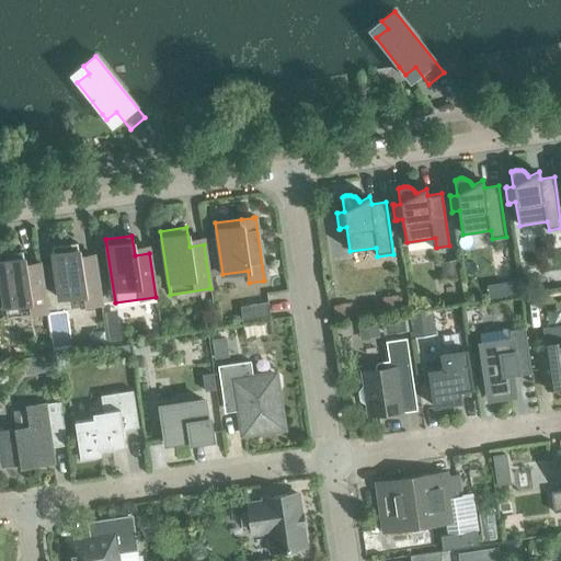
[(80,263),(77,243),(50,247),(54,264),(57,286),(58,299),(83,295),(86,307),(100,305),(101,305),(94,261),(80,263)]
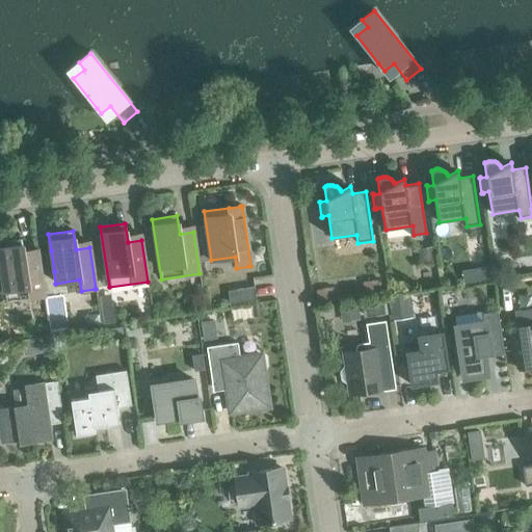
[(24,258),(21,238),(0,241),(0,264),(1,272),(5,302),(44,296),(37,256),(24,258)]
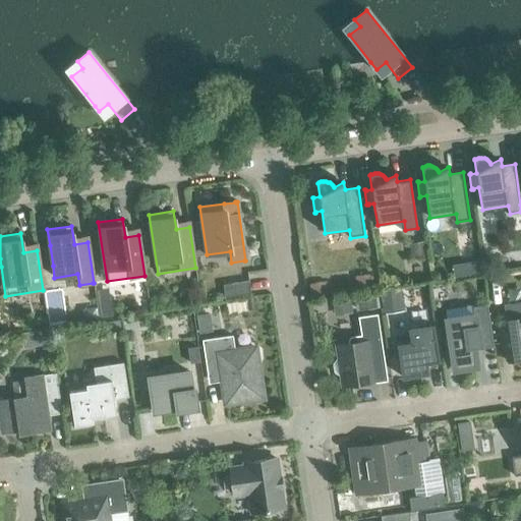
[(425,241),(408,243),(410,257),(426,255),(425,241)]
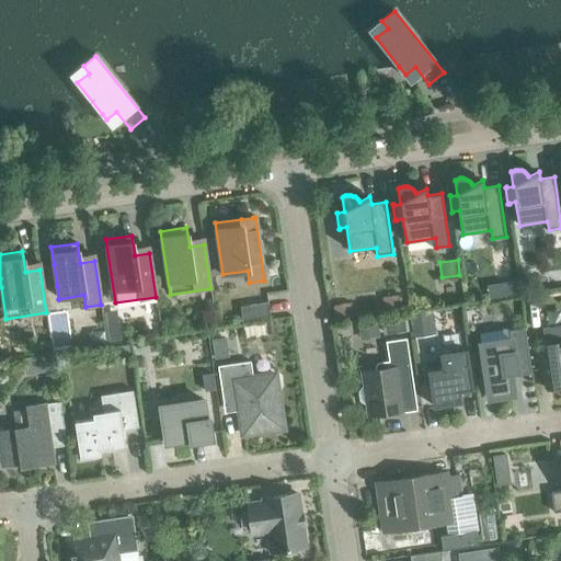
[(54,264),(43,266),(46,288),(57,286),(54,264)]
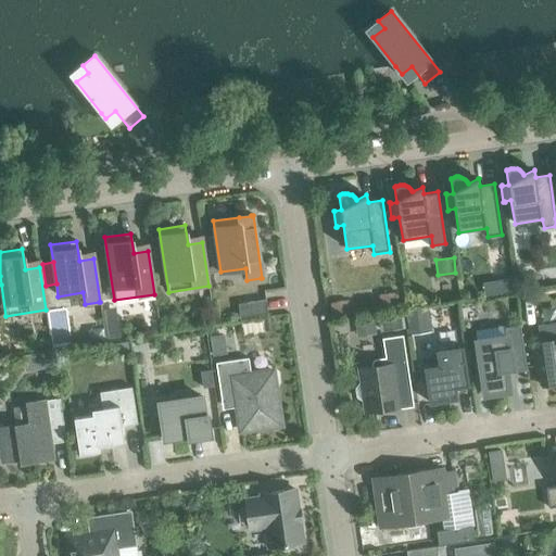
[(514,278),(497,280),(500,294),(515,292),(514,278)]
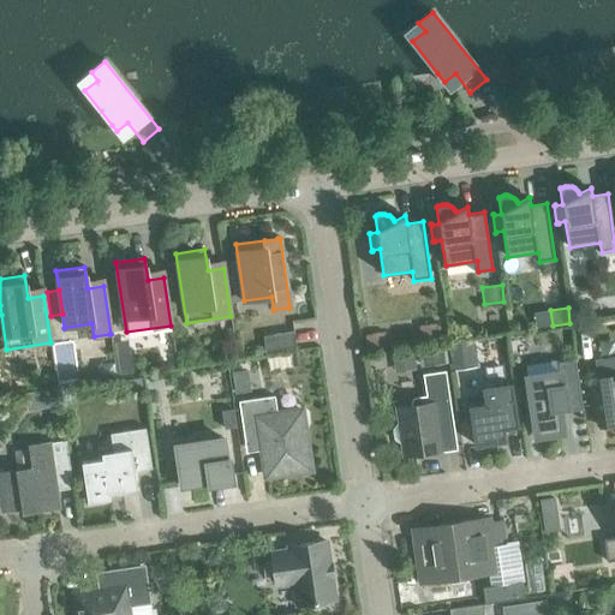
[(263,336),(266,352),(296,347),(293,332),(263,336)]
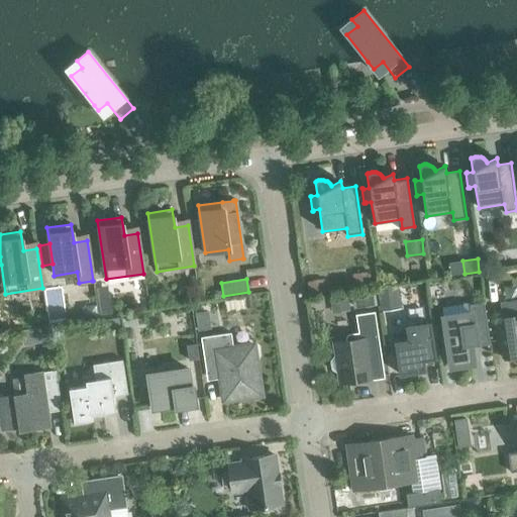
[(441,286),(430,287),(431,298),(442,297),(441,286)]
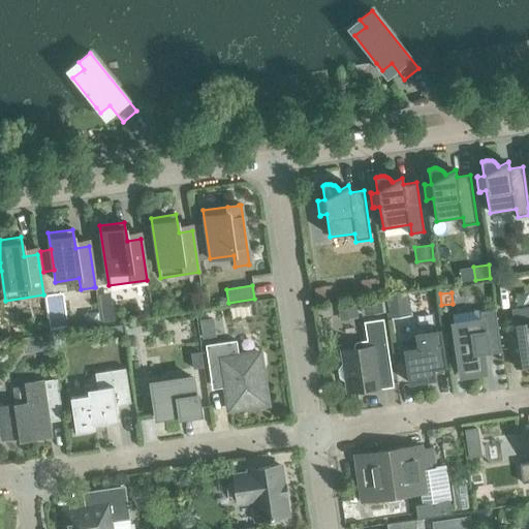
[(406,297),(387,300),(390,319),(409,316),(406,297)]
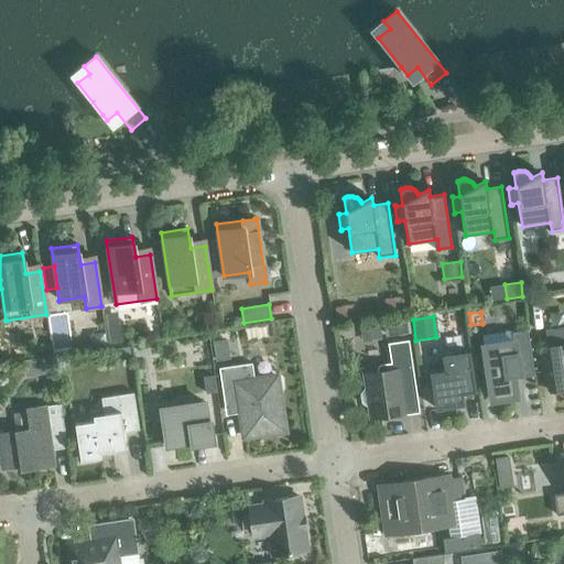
[(409,317),(383,321),(386,336),(411,333),(409,317)]
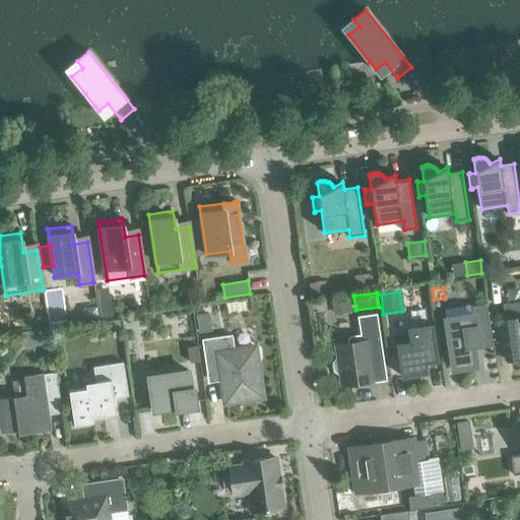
[(350,300),(332,302),(333,314),(351,312),(350,300)]
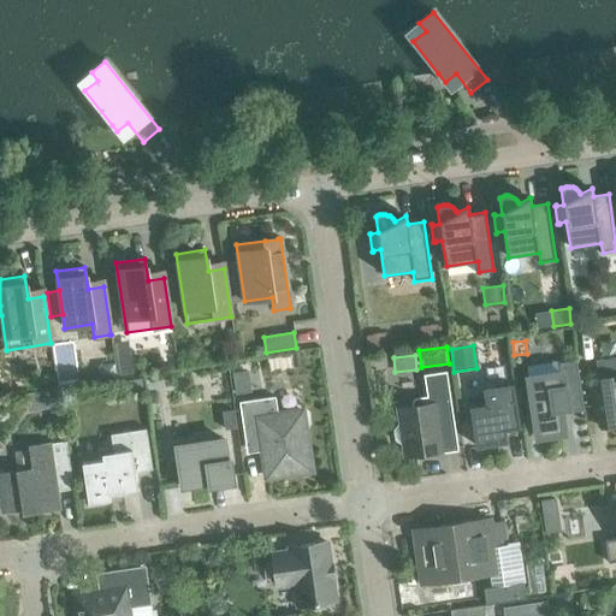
[(593,380),(600,427),(615,425),(615,357),(594,361),(598,379),(593,380)]
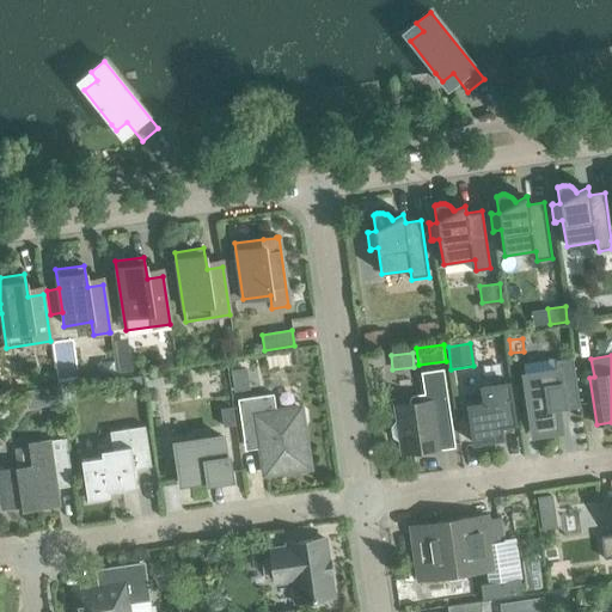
[(524,375),(533,434),(561,430),(556,405),(562,405),(562,410),(580,408),(573,359),(555,361),(556,371),(524,375)]
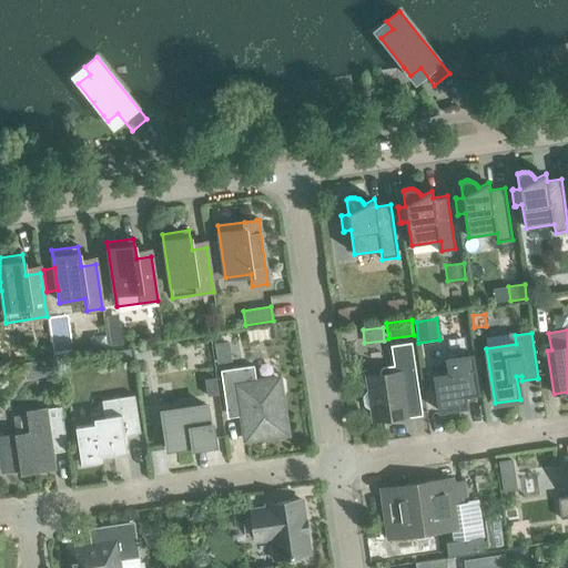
[(229,342),(214,344),(216,363),(231,361),(229,342)]
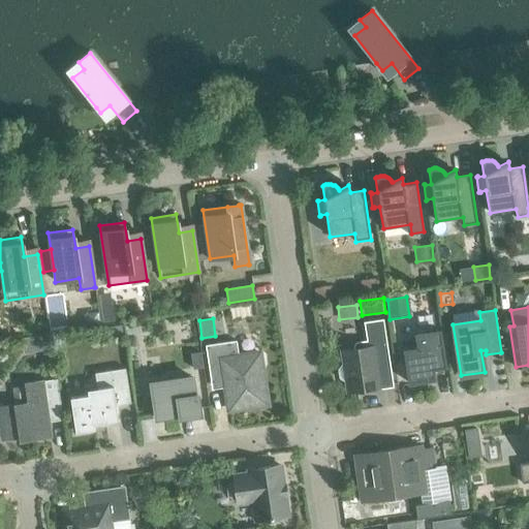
[(379,366),(390,365),(382,319),(363,322),(366,341),(355,342),(353,346),(353,349),(342,351),(344,366),(341,366),(338,370),(339,378),(343,381),(346,380),(347,393),(379,387),(376,370),(379,366)]
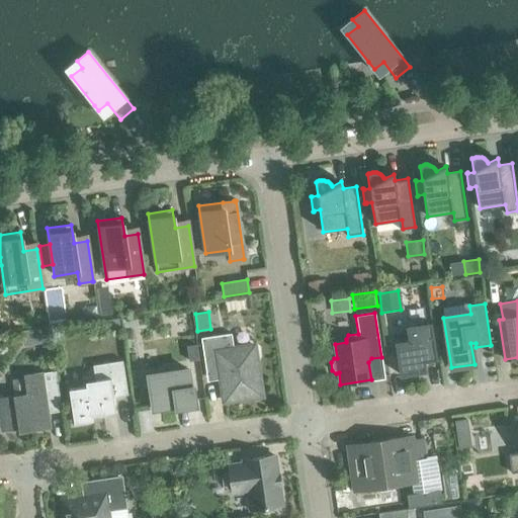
[(396,343),(401,375),(425,371),(423,361),(435,359),(430,325),(407,328),(409,341),(396,343)]
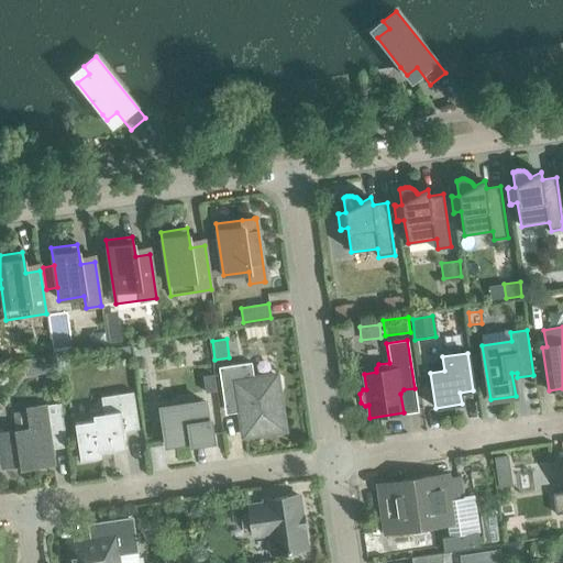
[(44,356),(23,360),(25,375),(46,373),(44,356)]
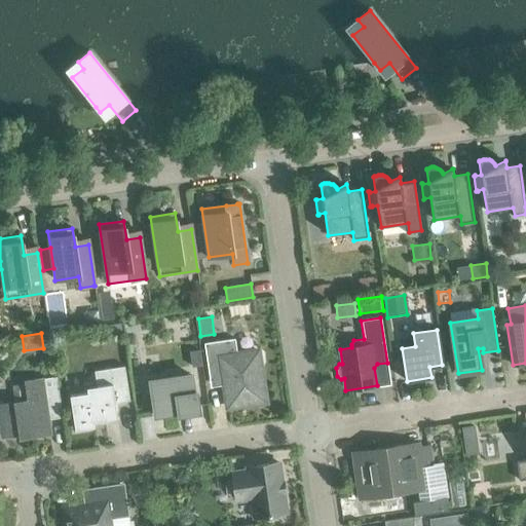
[(210,381),(220,380),(224,383),(227,408),(232,407),(235,408),(240,408),(243,406),(250,405),(253,406),(257,405),(260,403),(265,402),(260,366),(262,363),(261,353),(258,351),(237,354),(234,339),(203,344),(210,381)]
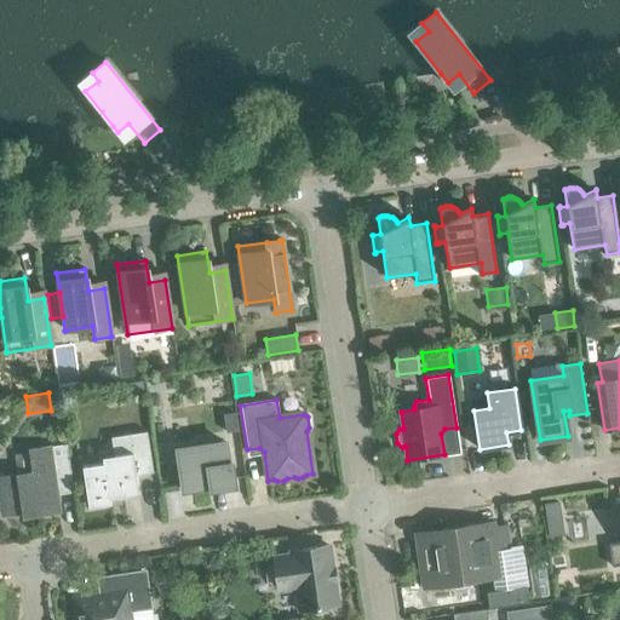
[(235,413),(224,414),(225,432),(237,431),(235,413)]
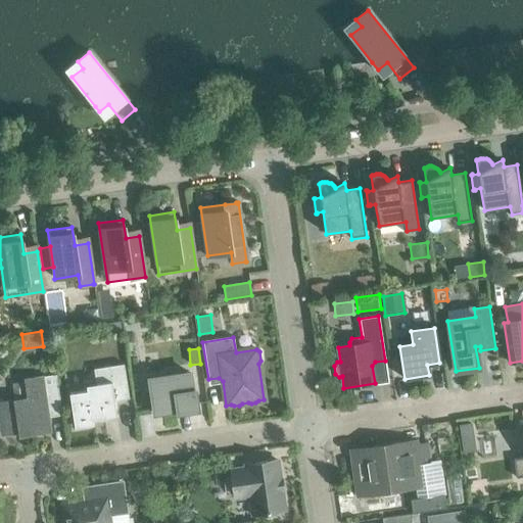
[(114,401),(129,399),(124,365),(93,369),(95,384),(86,386),(87,390),(69,393),(75,428),(93,425),(92,420),(116,417),(114,401)]
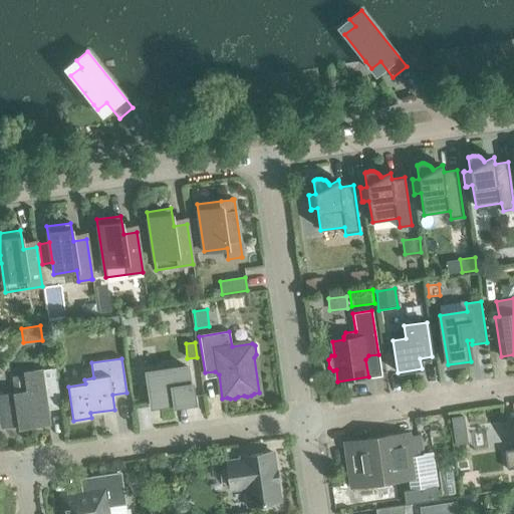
[(147,372),(152,407),(192,401),(186,366),(147,372)]
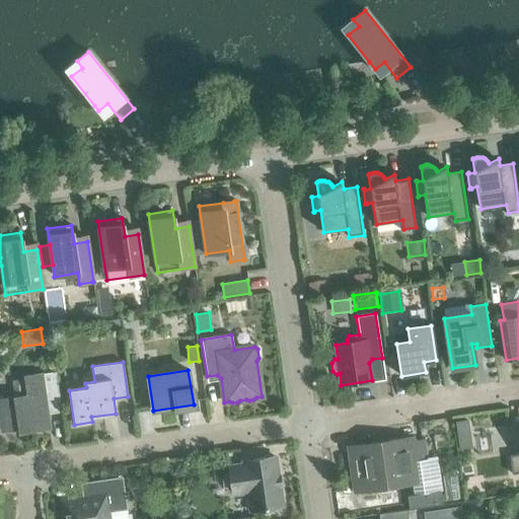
[(50,408),(61,406),(56,372),(24,376),(27,395),(0,399),(0,418),(2,432),(18,429),(19,433),(50,429),(47,413),(50,408)]
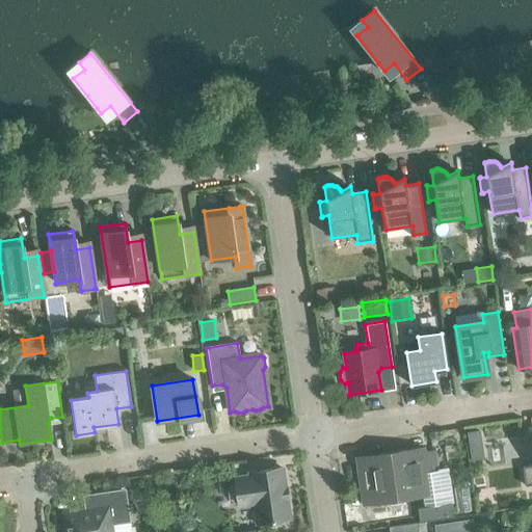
[(531,464),(522,467),(525,486),(531,484),(531,428),(528,429),(530,445),(531,444),(531,464)]
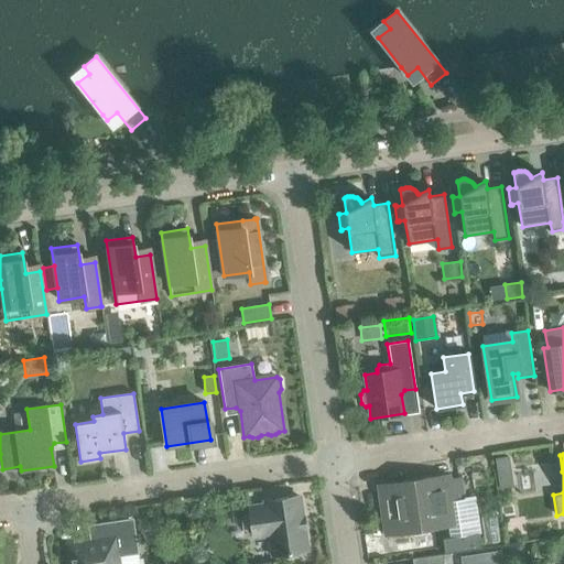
[(508,457),(495,458),(496,466),(509,465),(508,457)]
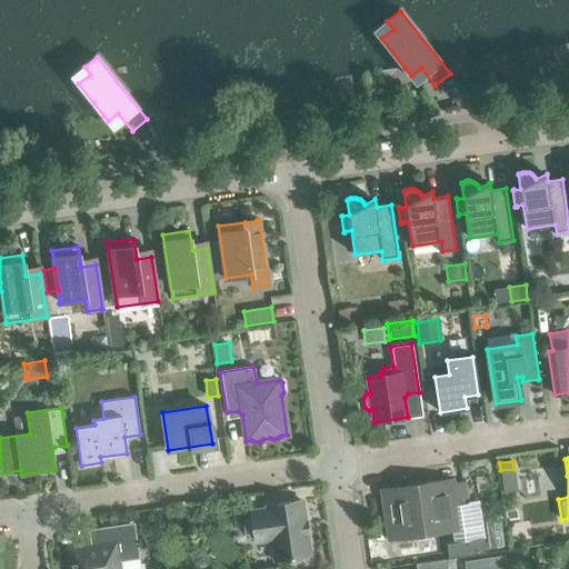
[(410,487),(382,490),(389,539),(417,536),(431,533),(450,531),(452,543),(480,539),(483,539),(478,502),(467,503),(463,483),(453,486),(452,481),(425,485),(422,488),(415,489),(411,486),(410,487)]
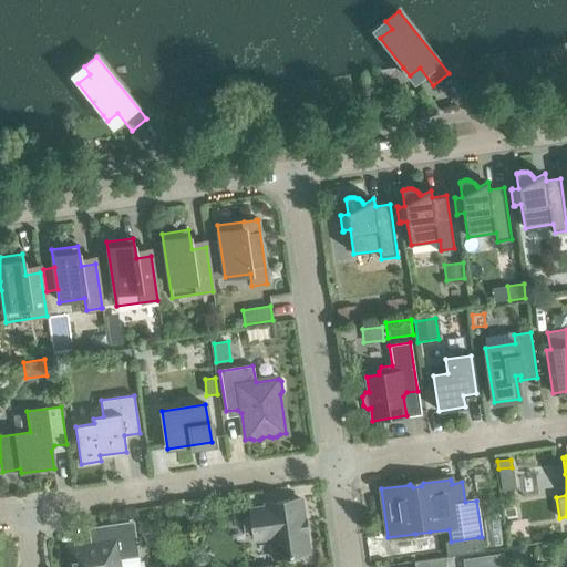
[(245,532),(248,534),(253,534),(254,540),(271,537),(275,559),(308,554),(299,498),(266,504),(267,508),(249,511),(250,517),(246,518),(243,522),(245,532)]
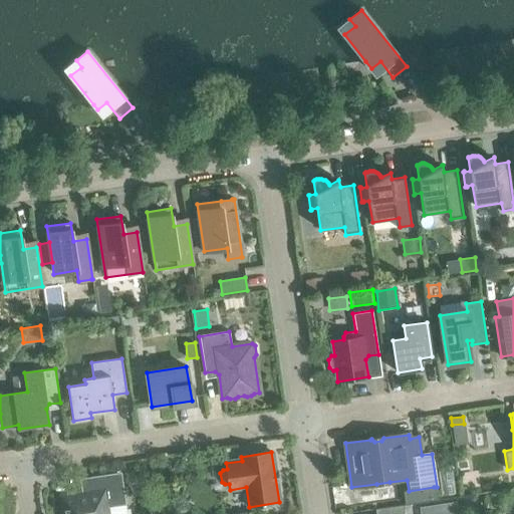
[(182,458),(169,459),(171,472),(183,470),(182,458)]
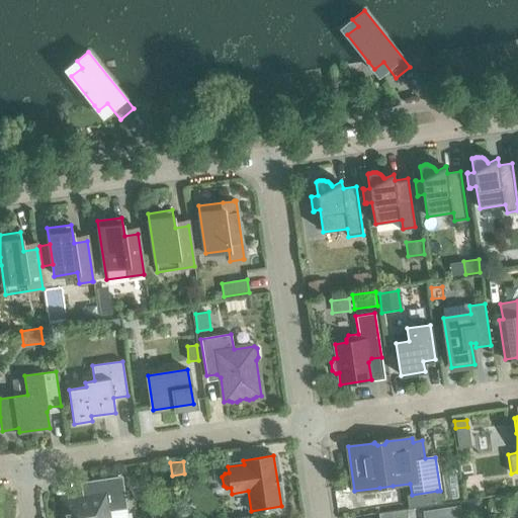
[(157,470),(152,475),(153,482),(158,486),(165,484),(167,477),(164,471),(157,470)]
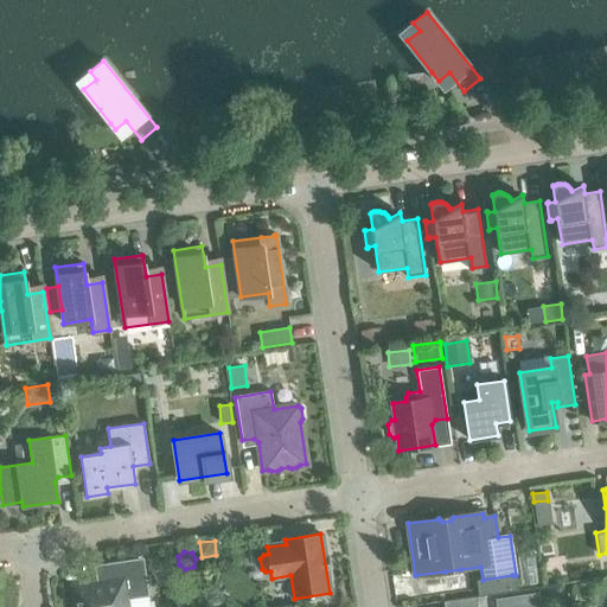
[(72,587),(75,606),(149,606),(142,558),(107,563),(109,581),(72,587)]
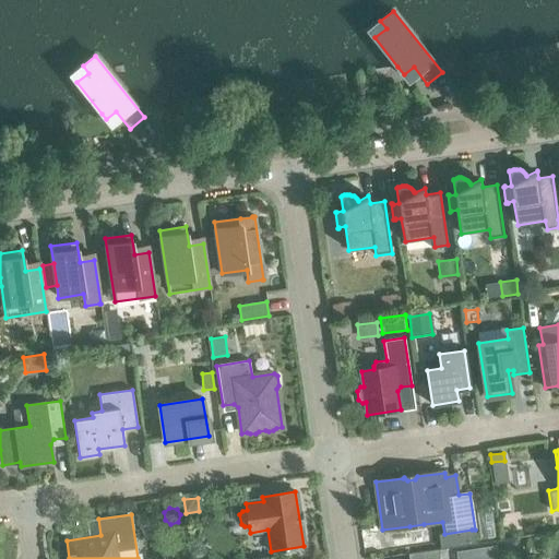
[(444,534),(437,535),(439,549),(474,544),(472,530),(444,534)]
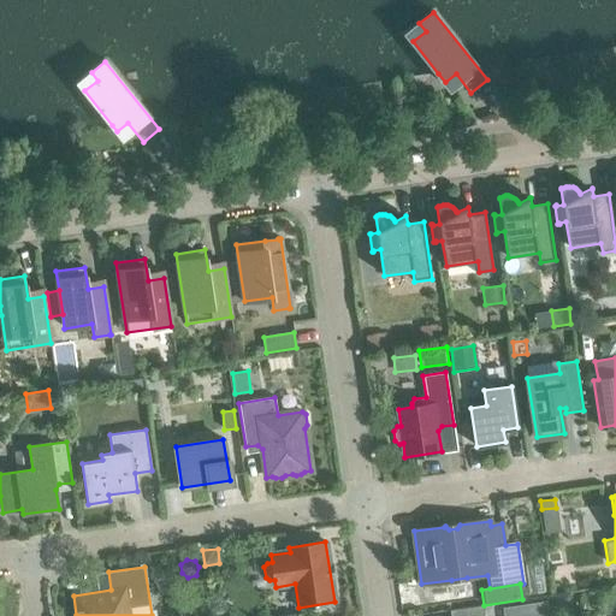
[(570,592),(555,593),(557,610),(564,609),(572,600),(570,592)]
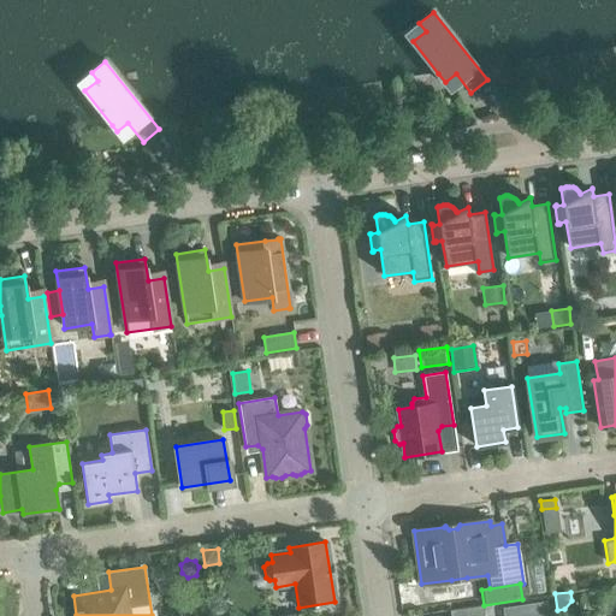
[(484,615),(483,605),(449,610),(450,615),(484,615)]
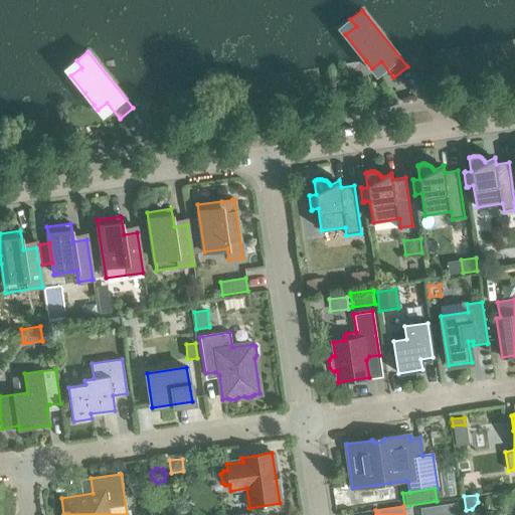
[(435,514),(434,506),(420,508),(421,514),(435,514)]
